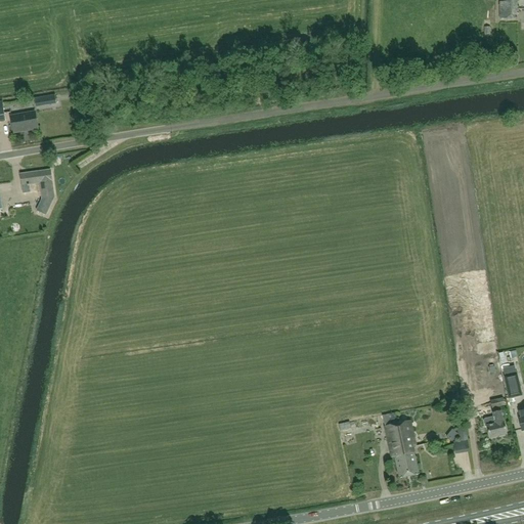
[(517,19),(516,0),(499,0),(499,19),(517,19)]
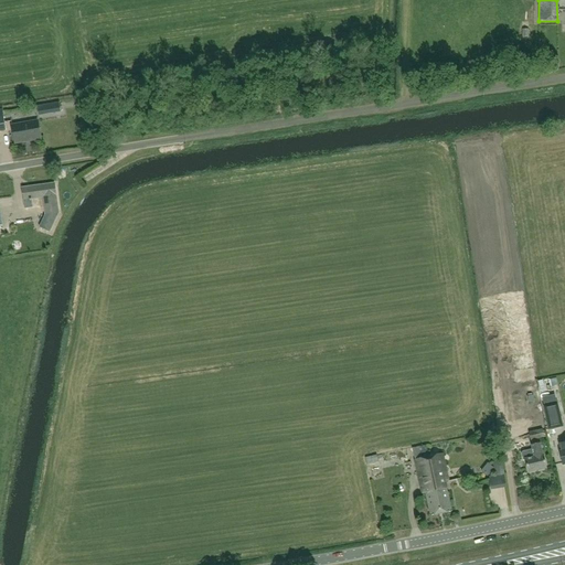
[(39,116),(61,113),(60,104),(36,107),(39,116)]
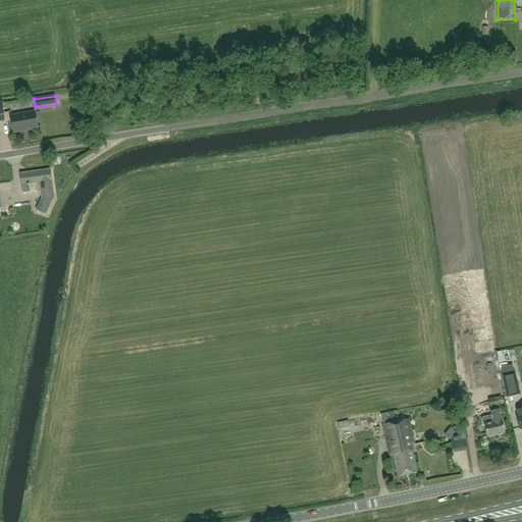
[(14,134),(38,129),(35,113),(11,117),(14,134)]
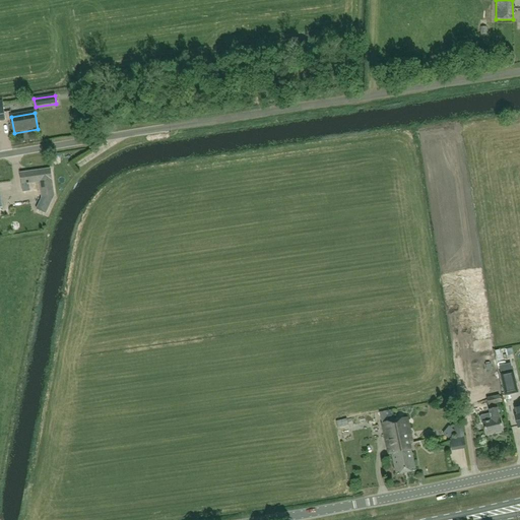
[(54,196),(50,169),(20,174),(22,184),(40,182),(42,198),(54,196)]
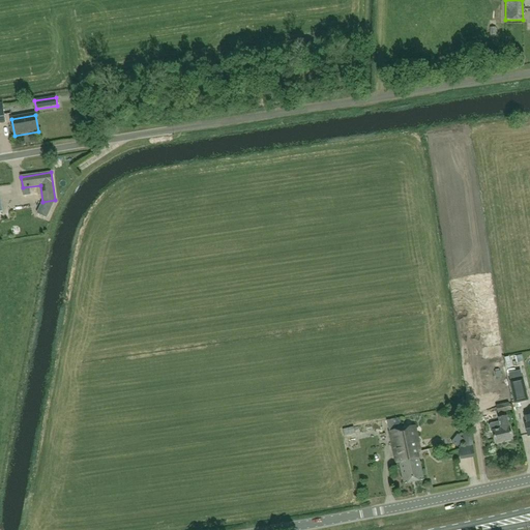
[(529,401),(524,378),(509,381),(514,404),(529,401)]
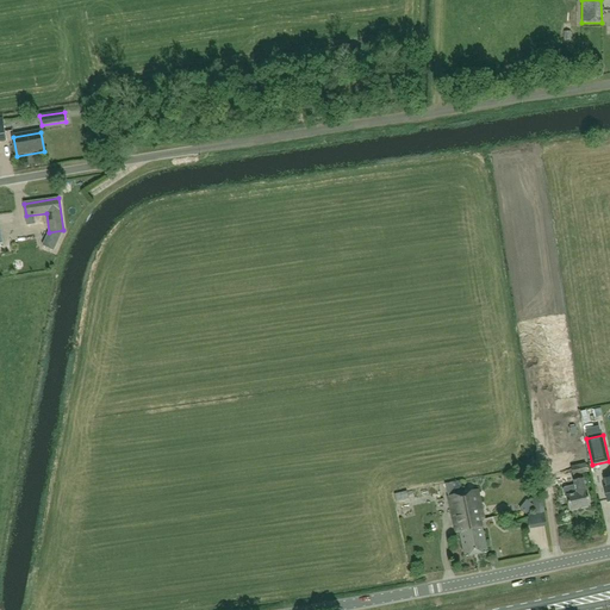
[(585,464),(571,467),(573,477),(587,473),(585,464)]
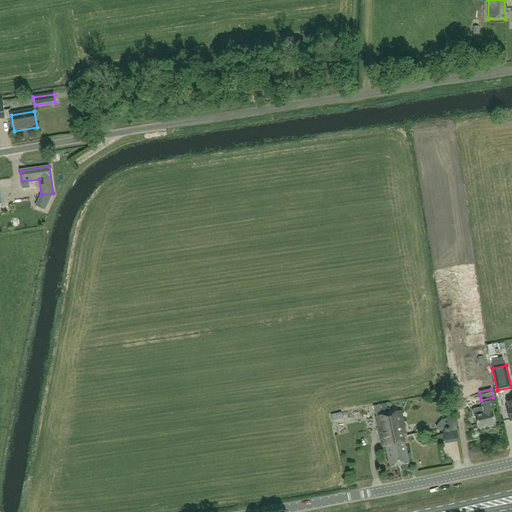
[(481,405),(482,408),(473,410),(472,411),(474,418),(476,417),(478,428),(495,425),(492,413),(491,413),(489,403),(481,405)]
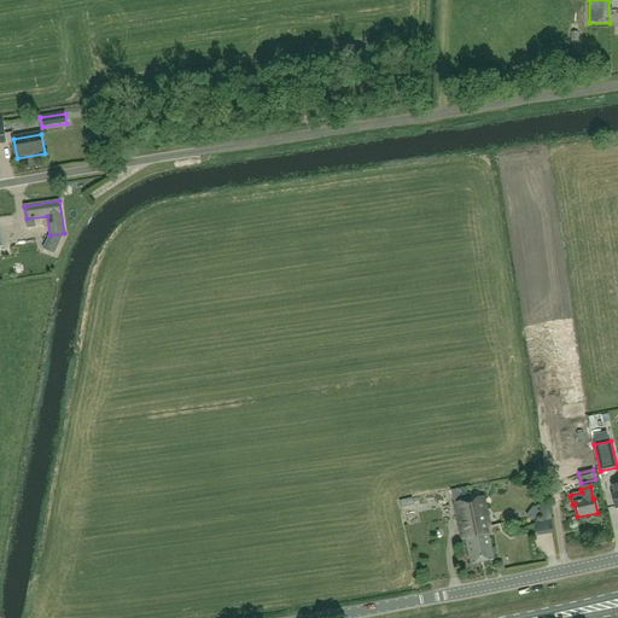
[(468,500),(466,488),(450,491),(454,503),(462,541),(465,540),(471,565),(483,561),(481,552),(477,552),(472,530),(474,529),(468,500)]
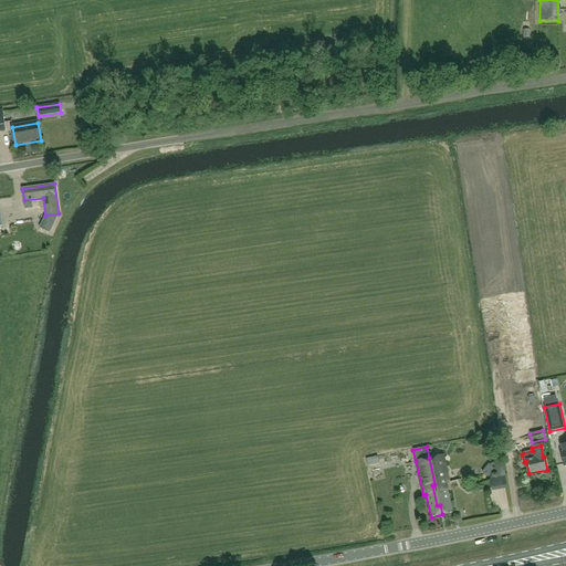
[(443,456),(429,458),(435,484),(432,485),(437,505),(440,505),(442,514),(452,513),(446,482),(449,482),(443,456)]
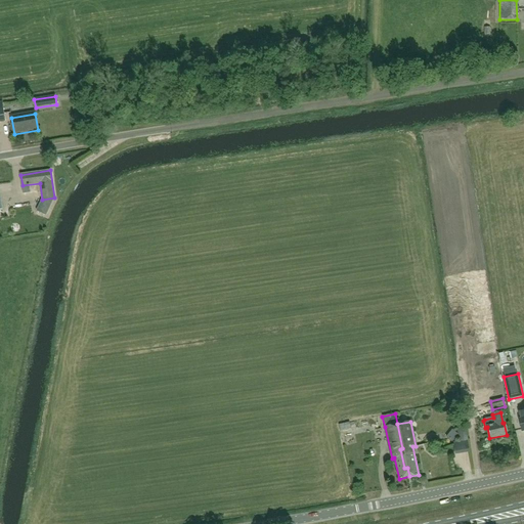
[(340,433),(346,432),(351,430),(349,423),(338,426),(340,433)]
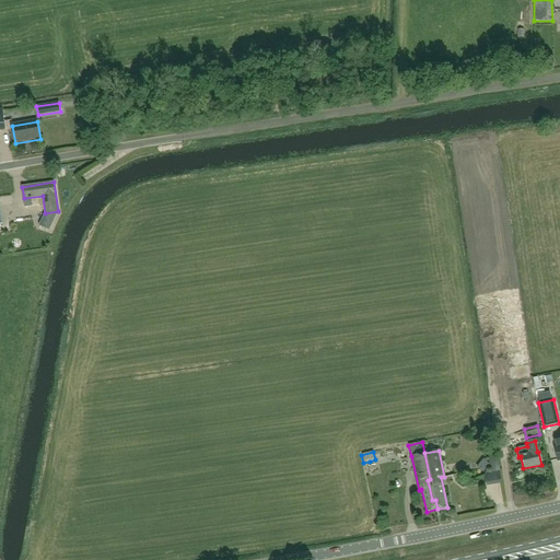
[(491,471),(501,470),(499,456),(489,457),(491,471)]
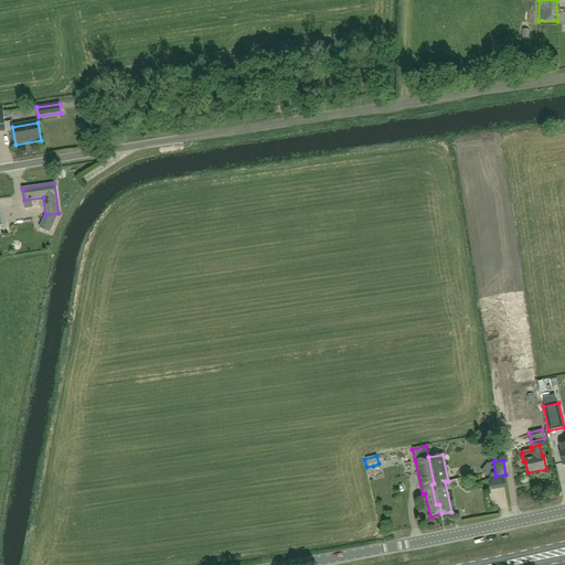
[(488,464),(481,471),(488,477),(494,468),(488,464)]
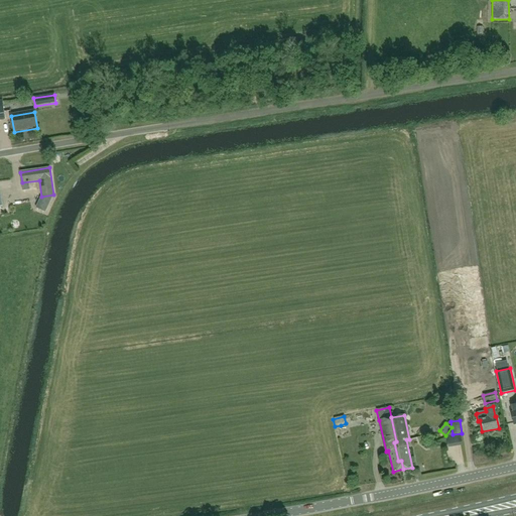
All buildings are outlined.
